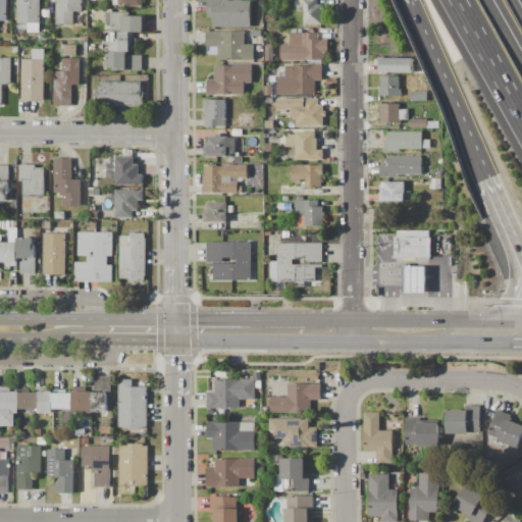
[(12,0),(40,0),(40,33),(28,33),(28,23),(17,23),(17,5),(12,5),(12,0)]
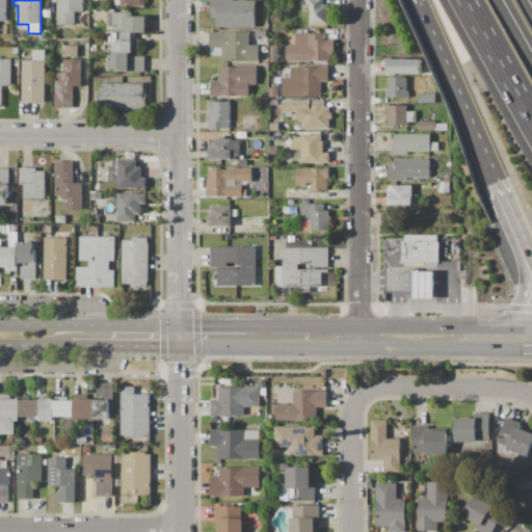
[(58,0),(84,0),(84,12),(76,12),(76,24),(58,25),(58,0)]
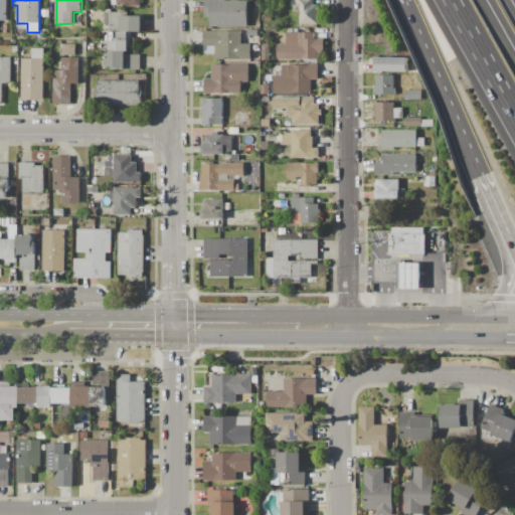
[(205,0),(247,0),(247,26),(210,26),(210,17),(205,17),(205,0)]
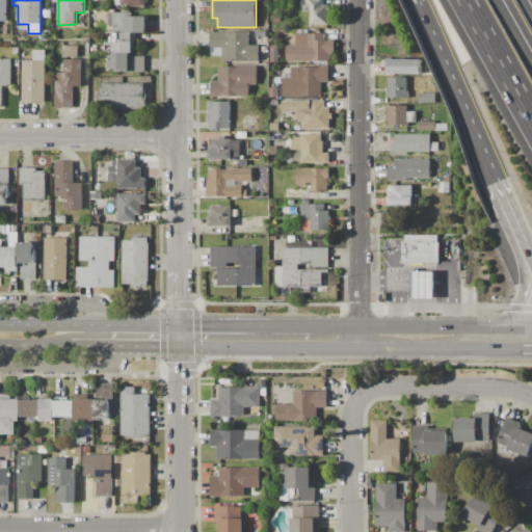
[(330,0),(330,11),(328,11),(328,24),(310,24),(310,12),(299,12),(299,0),(330,0)]
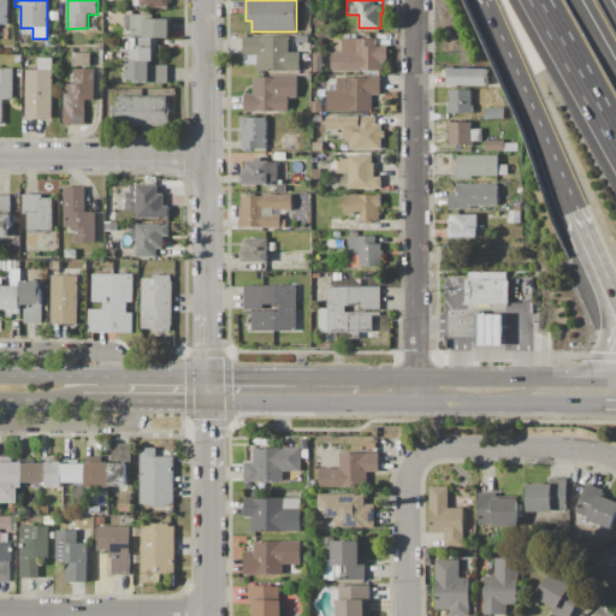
[(125,11),(169,10),(169,37),(158,37),(158,45),(160,45),(161,55),(153,55),(153,61),(138,61),(138,59),(130,59),(130,39),(125,37),(125,11)]
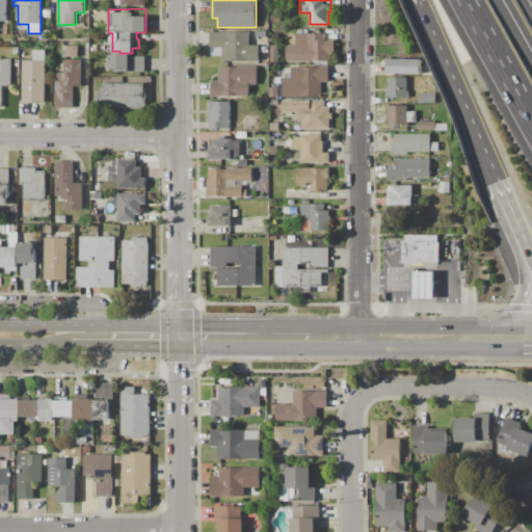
[(288,61),(287,46),(296,46),(296,30),(309,30),(309,33),(324,33),(324,41),(328,41),(334,41),(335,54),(329,54),(329,61),(288,61)]
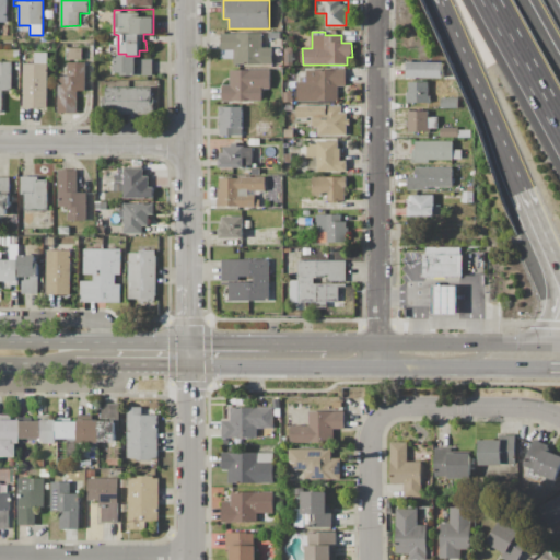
[(222,34),(263,34),(263,48),(272,48),(272,65),(234,66),(234,50),(222,50),(222,34)]
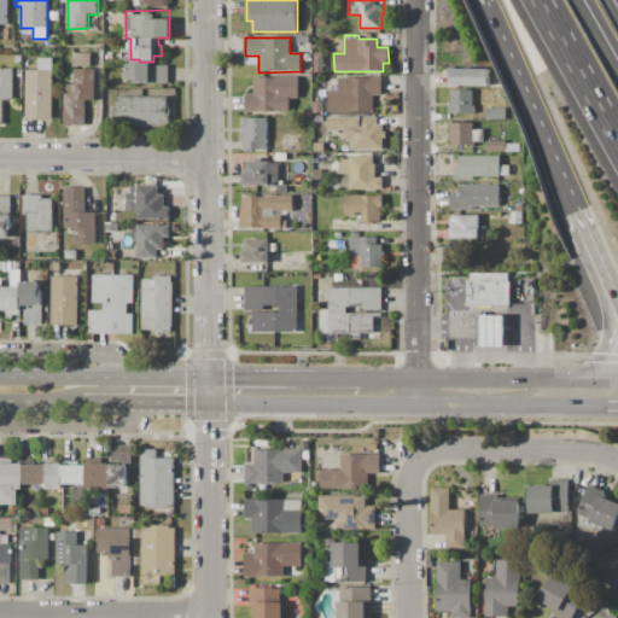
[(74,66),(74,54),(91,54),(91,66),(74,66)]
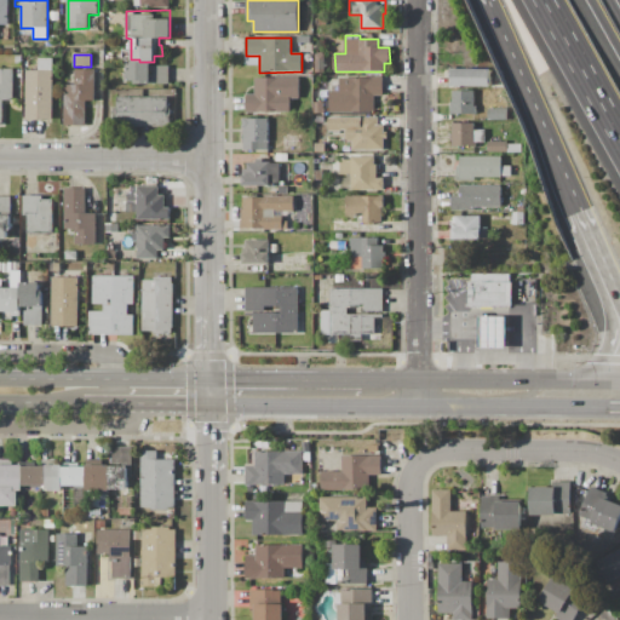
[(27,72),(39,72),(39,58),(52,58),(53,119),(27,119),(27,72)]
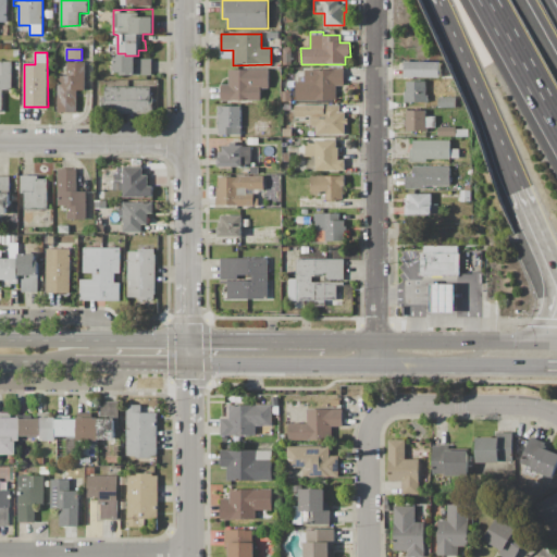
[(283,54),(292,53),(292,63),(283,63),(283,54)]
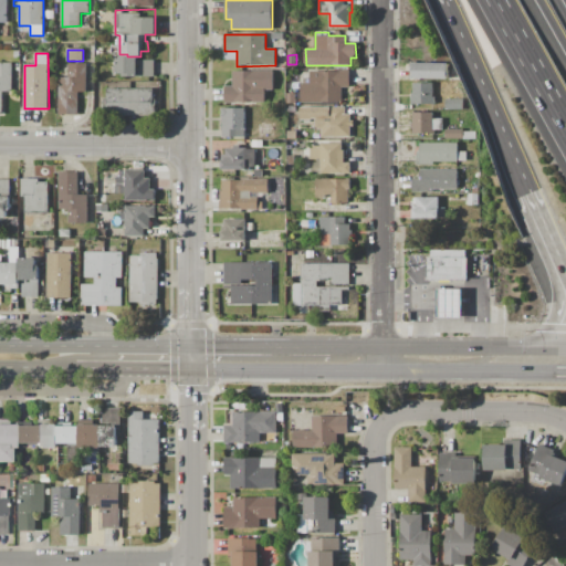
[(117,58),(137,58),(137,61),(137,75),(137,77),(123,77),(123,74),(115,74),(115,64),(117,64),(117,58)]
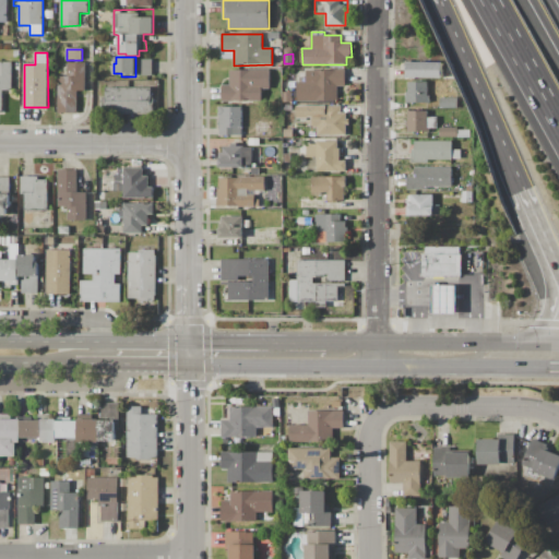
[(135,60),(153,60),(153,74),(135,74),(135,60)]
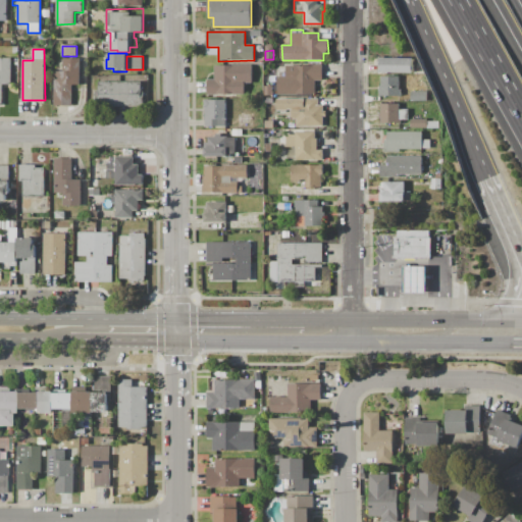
[(80,58),(80,85),(72,85),(72,105),(55,106),(55,71),(63,71),(63,59),(80,58)]
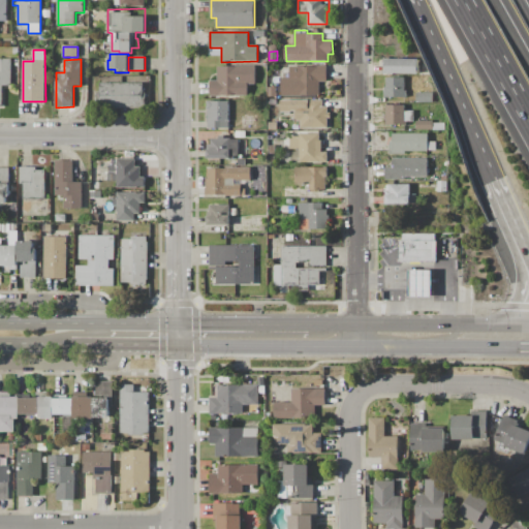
[(384,59),(418,60),(418,73),(387,73),(387,71),(383,71),(384,59)]
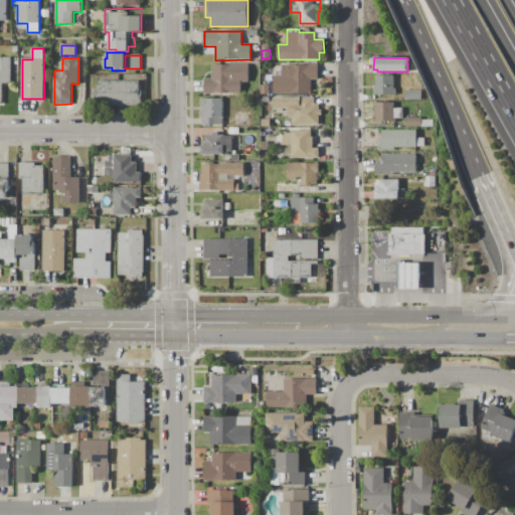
[(0,58),(11,58),(11,82),(3,83),(3,103),(0,103),(0,58)]
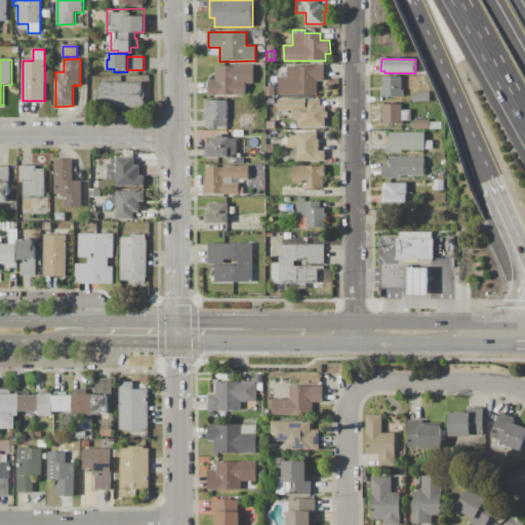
[(215,66),(252,66),(252,83),(245,83),(245,95),(209,95),(209,79),(215,79),(215,66)]
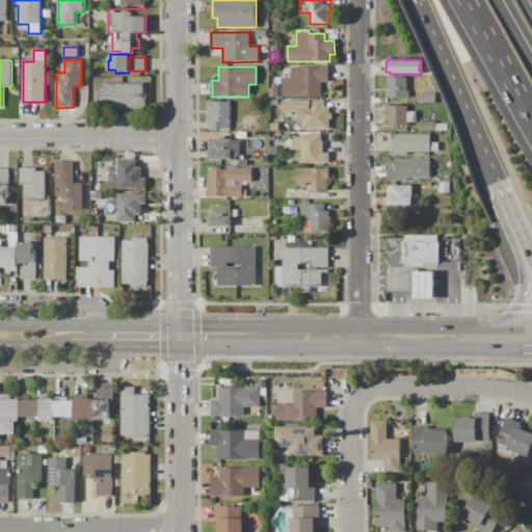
[(284,97),(284,78),(291,77),(291,68),(328,67),(328,82),(321,82),(321,96),(284,97)]
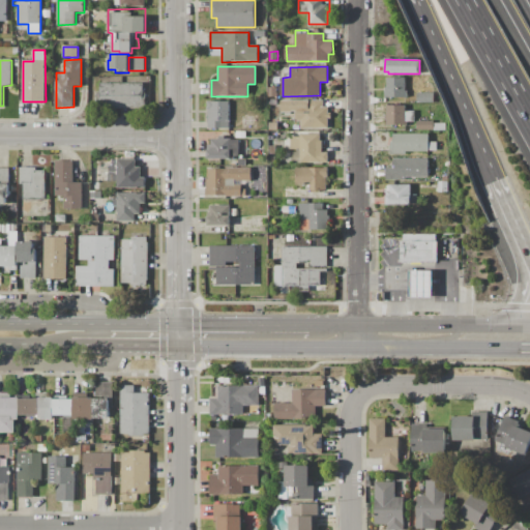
[(387,78),(406,78),(406,89),(407,89),(407,97),(385,97),(385,88),(387,88),(387,78)]
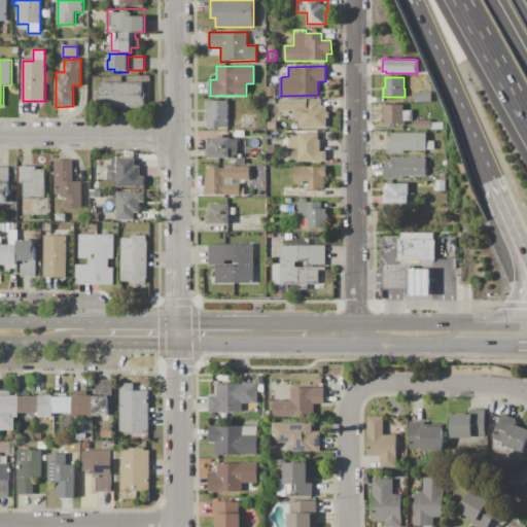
[(100,83),(143,82),(143,92),(144,92),(144,108),(100,108),(100,83)]
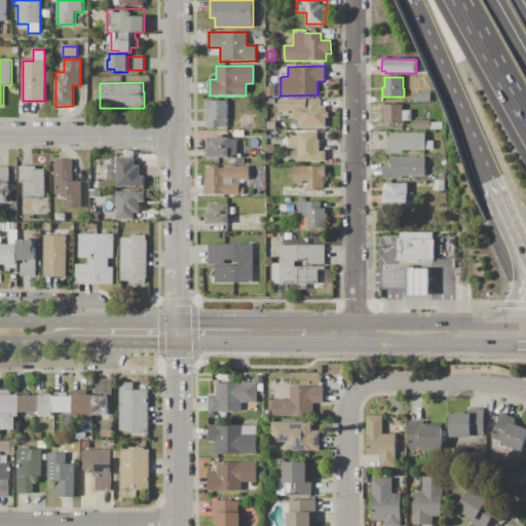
[(266,86),(275,86),(275,97),(266,97),(266,86)]
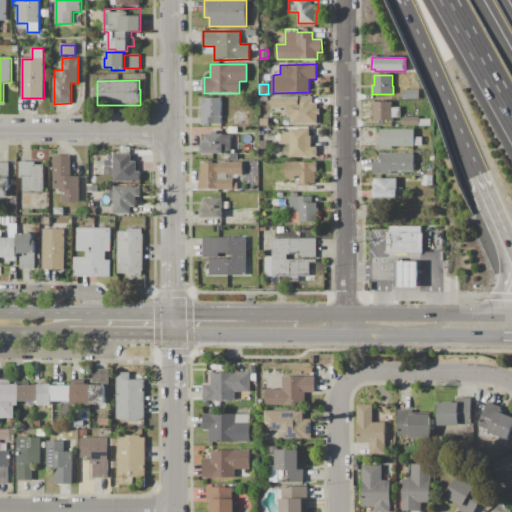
[(403,90),(418,90),(418,99),(403,99),(403,90)]
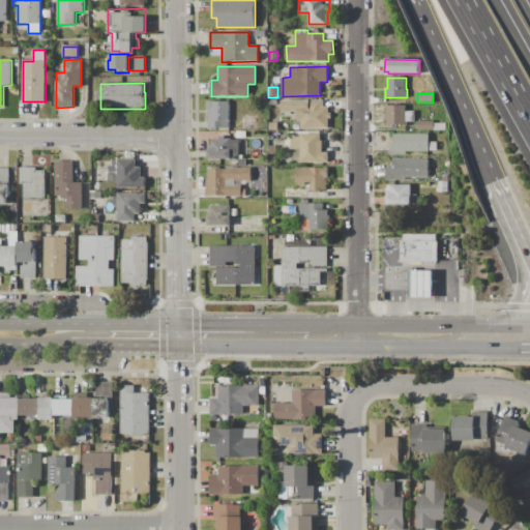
[(207,101),(229,101),(229,128),(208,128),(207,101)]
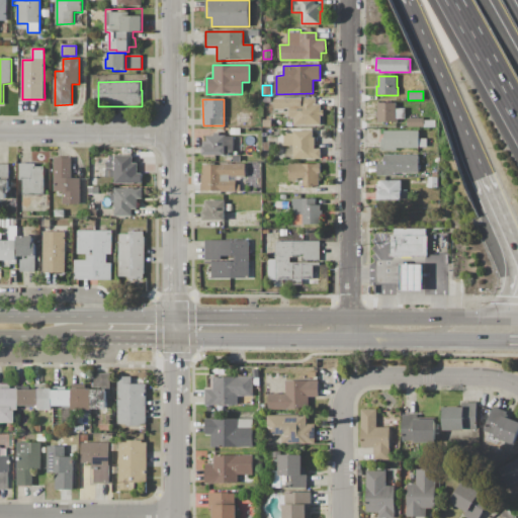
[(294,125),(294,112),(298,112),(298,105),(300,105),(300,99),(316,99),(316,105),(321,105),(321,125),(294,125)]
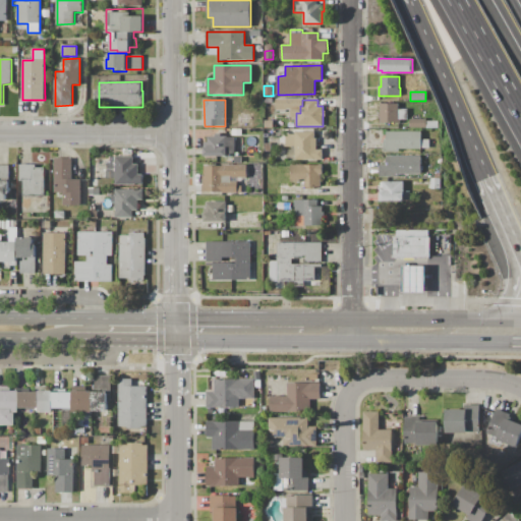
[(381,104),(398,103),(399,110),(407,110),(407,119),(399,119),(399,123),(381,123),(381,104)]
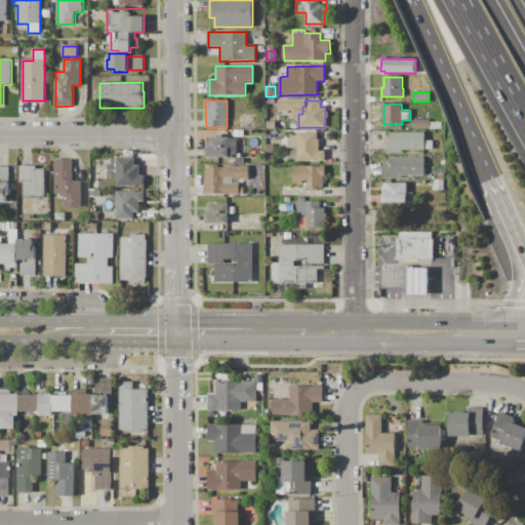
[(412,120),(429,120),(429,122),(429,129),(412,129),(412,120)]
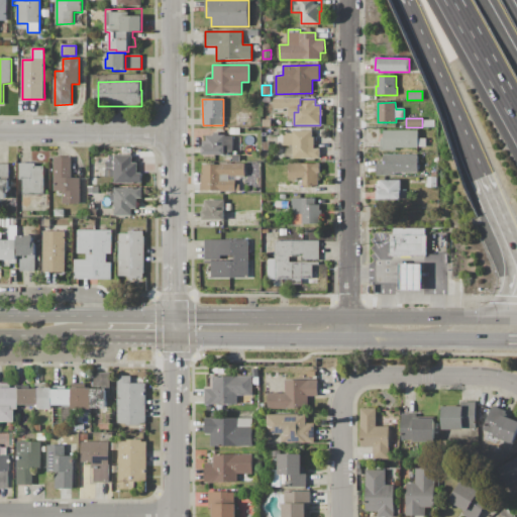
[(293,159),(293,145),(284,145),(284,133),(293,133),(293,130),(313,130),(313,136),(315,136),(314,148),(321,148),(321,159),(293,159)]
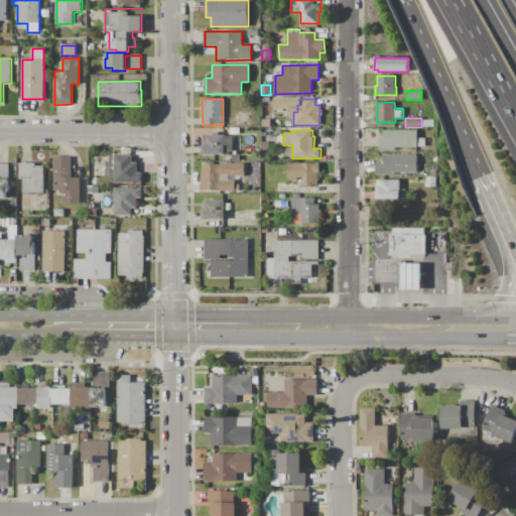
[(382,130),(417,130),(417,138),(424,138),(424,147),(395,147),(395,151),(380,151),(380,138),(383,138),(382,130)]
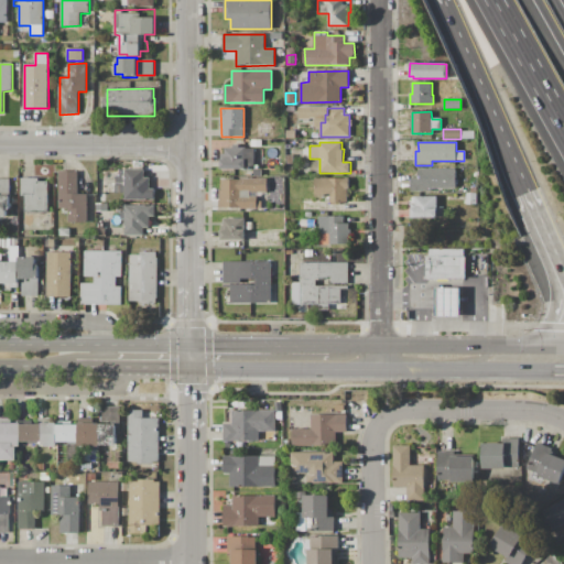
[(221,169),(221,154),(225,154),(225,148),(234,148),(234,144),(240,144),(240,148),(246,148),(246,149),(261,149),(262,169),(255,169),(221,169)]
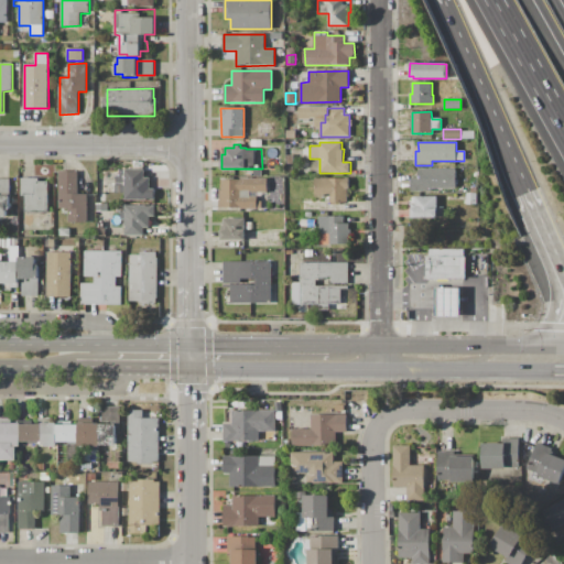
[(419,170),(455,169),(456,188),(432,188),(432,192),(411,192),(411,179),(419,179),(419,170)]
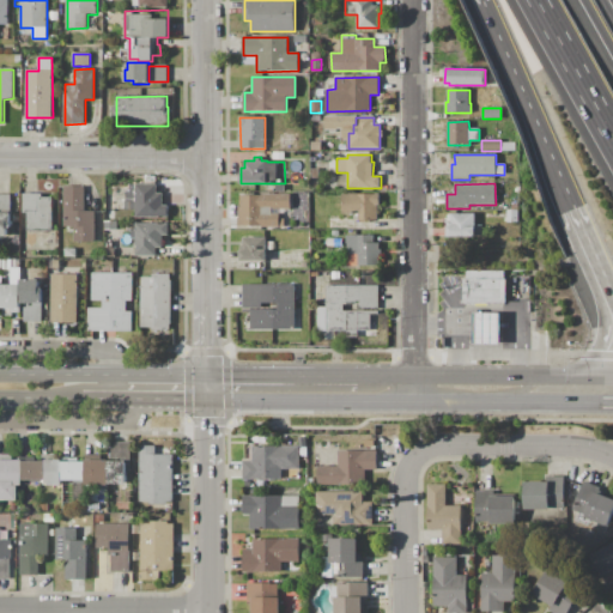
[(135,186),(156,186),(156,193),(163,193),(163,205),(167,205),(167,217),(135,217),(135,186)]
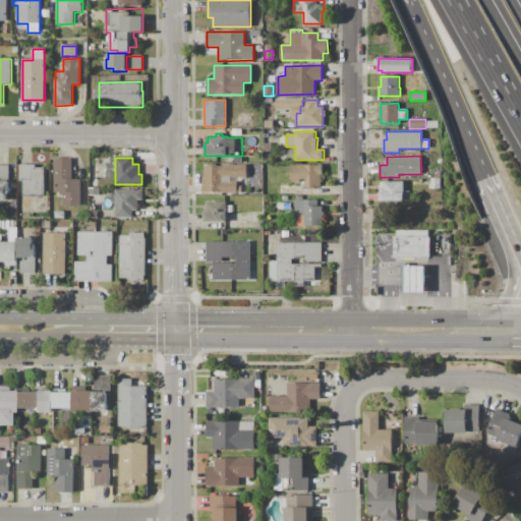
[(55,159),(72,159),(72,179),(80,179),(80,206),(63,206),(63,192),(55,192),(55,159)]
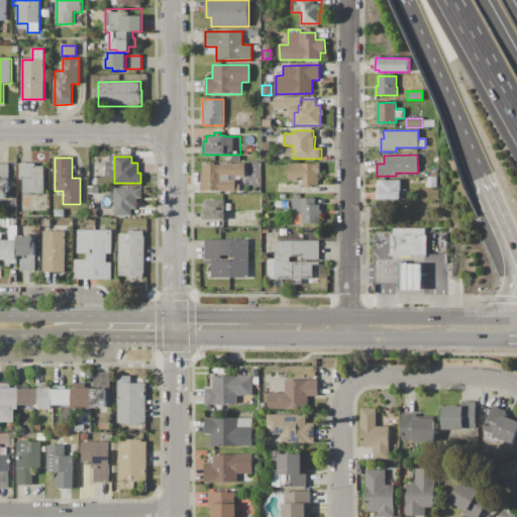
[(43,166),(44,195),(23,195),(23,181),(19,181),(19,164),(35,163),(35,166),(43,166)]
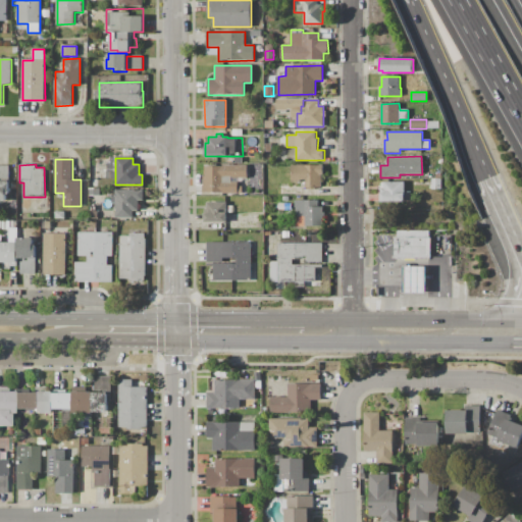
[(292,165),(323,164),(323,175),(321,175),(321,188),(306,189),(305,184),(300,184),(300,187),(293,187),(292,165)]
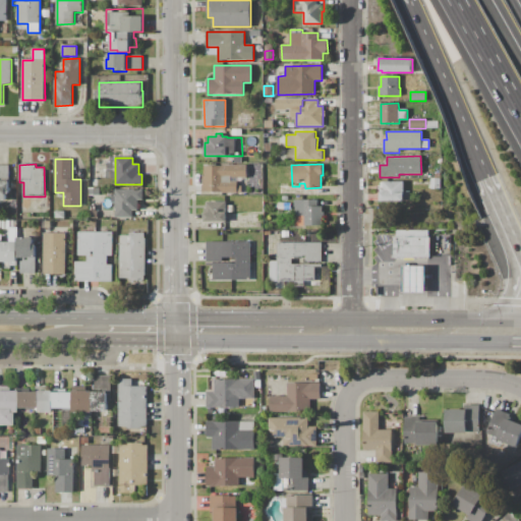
[(0,166),(9,166),(9,195),(6,195),(6,201),(0,201),(0,166)]
